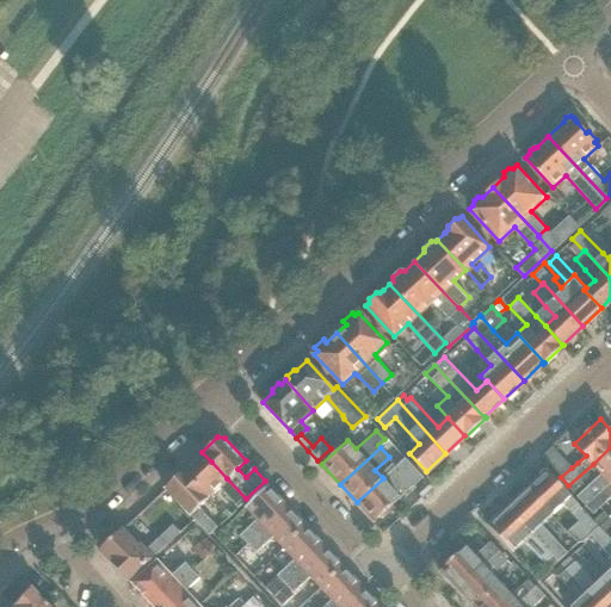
[(586,505),(610,482),(610,447),(593,464),(602,472),(578,494),(585,503),(586,505)]
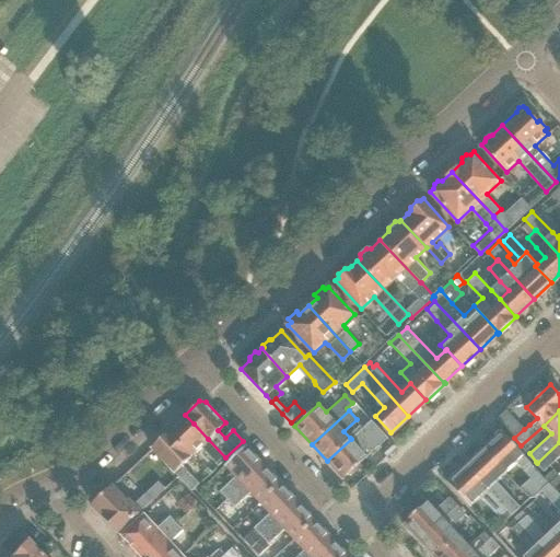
[(218,464),(225,457),(208,439),(194,424),(185,415),(168,430),(177,440),(191,455),(201,447),(218,464)]
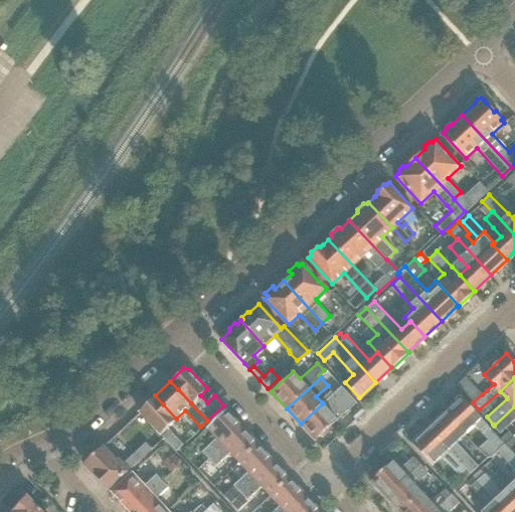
[(323,403),(301,423),(315,439),(337,418),(356,400),(341,384),(322,402),(323,403)]
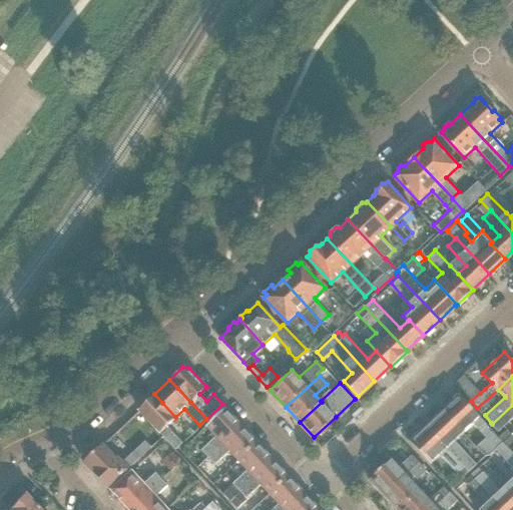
[(472,384),(463,392),(471,401),(480,393),(472,384)]
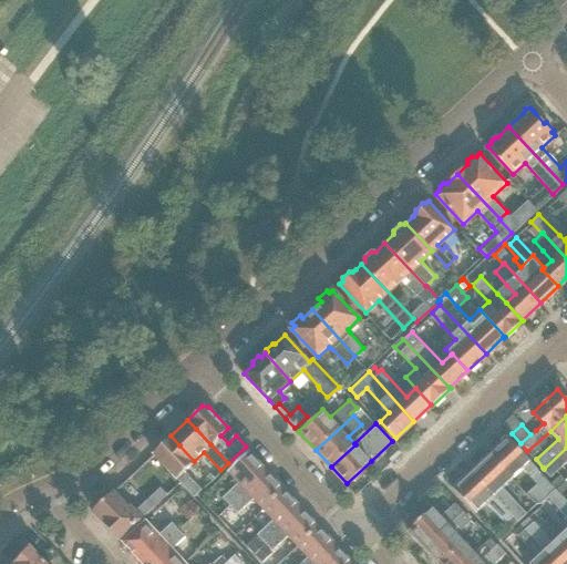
[(184,470),(194,461),(179,445),(171,436),(153,452),(176,477),(193,495),(200,489),(184,470)]
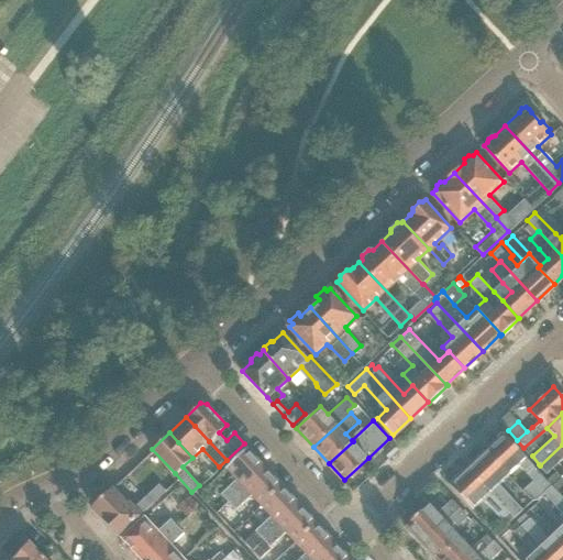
[(545,493),(553,486),(537,467),(527,457),(526,457),(504,432),(486,449),(508,473),(519,463),(532,479),(522,487),(532,498),(537,497),(543,491),(545,493)]
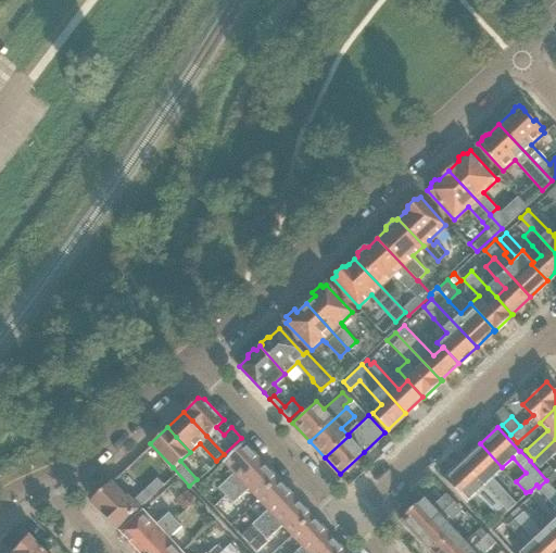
[(555,439),(533,460),(540,466),(555,450),(555,439)]
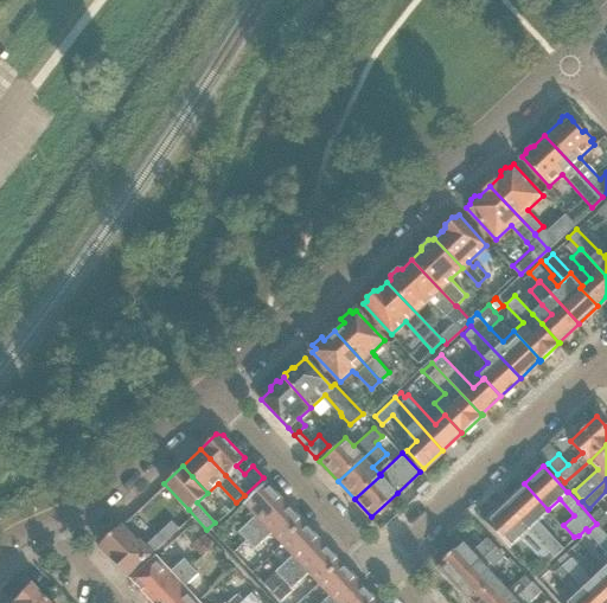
[(246,539),(286,502),(267,481),(246,500),(257,513),(238,531),(246,538),(246,539)]
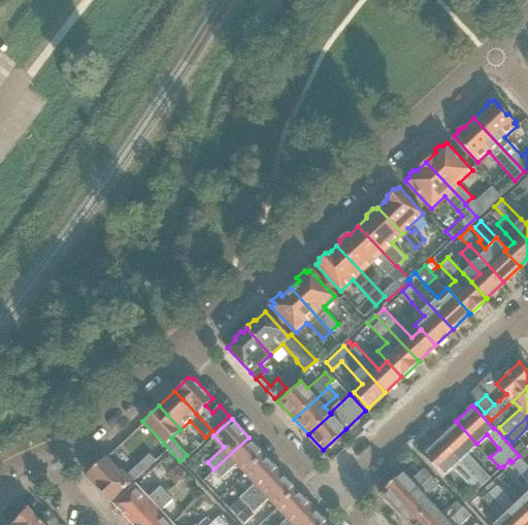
[(467,452),(476,444),(456,421),(440,435),(484,482),(490,477),(467,452)]
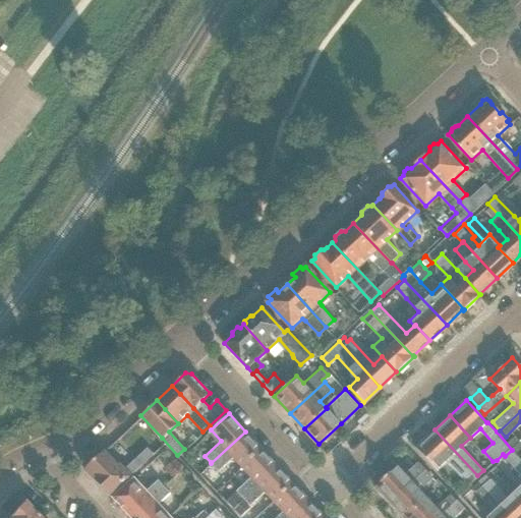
[(468,484),(477,475),(435,429),(416,447),(437,469),(446,460),(468,484)]
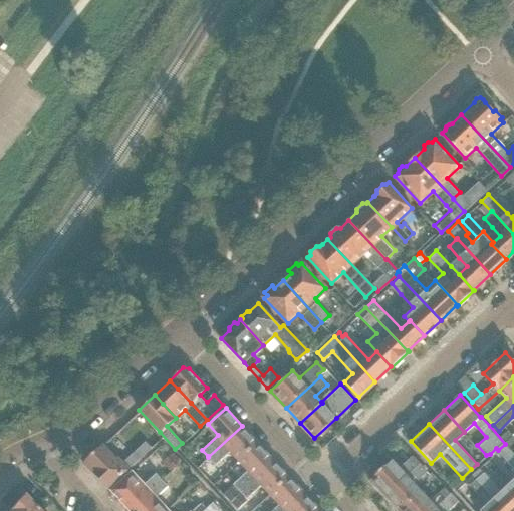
[(241,459),(258,443),(242,426),(208,457),(208,456),(197,466),(204,474),(215,464),(231,449),(241,459)]
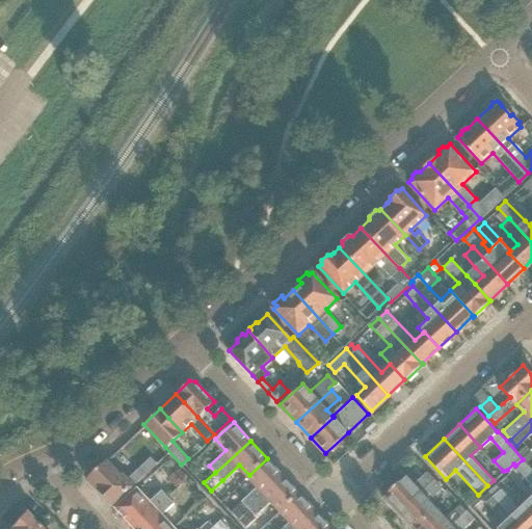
[(516,452),(521,457),(530,449),(526,444),(516,452)]
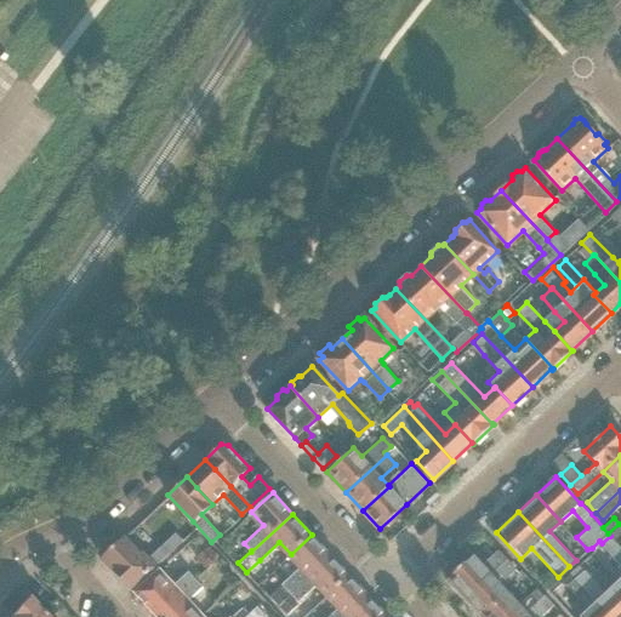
[(620,525),(619,524),(608,533),(610,535),(614,540),(620,532),(620,525)]
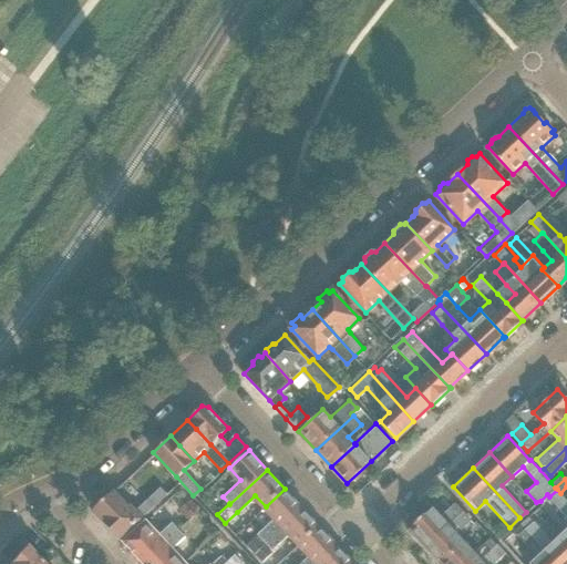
[(119,539),(153,505),(167,493),(161,485),(135,509),(130,504),(127,506),(113,490),(92,510),(119,539)]
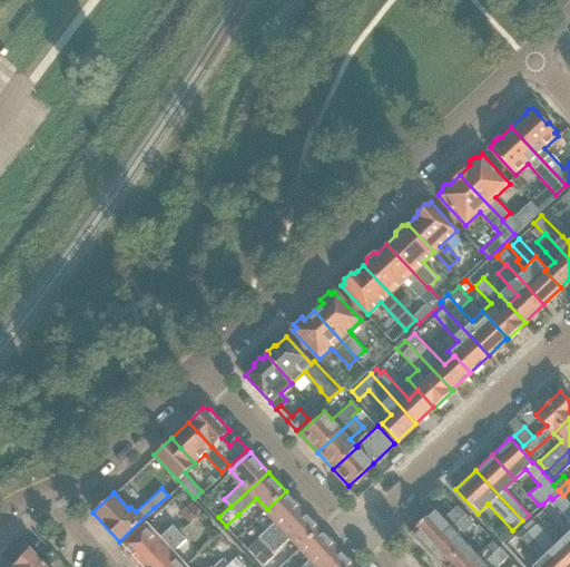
[(266,545),(304,510),(286,491),(267,509),(276,519),(246,547),(254,555),(265,544),(266,545)]
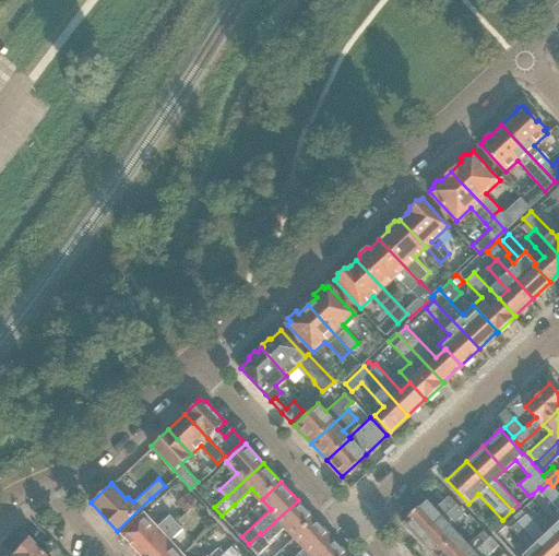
[(558,520),(556,524),(558,528),(558,493),(552,486),(549,483),(542,489),(558,508),(558,520)]
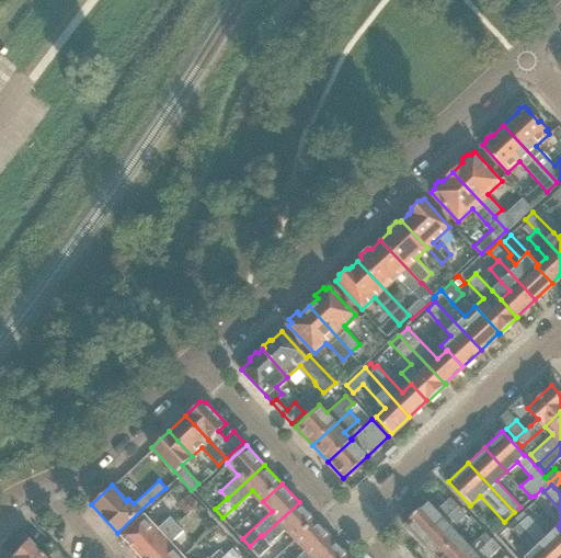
[(185,493),(176,503),(186,513),(196,502),(194,501),(185,493)]
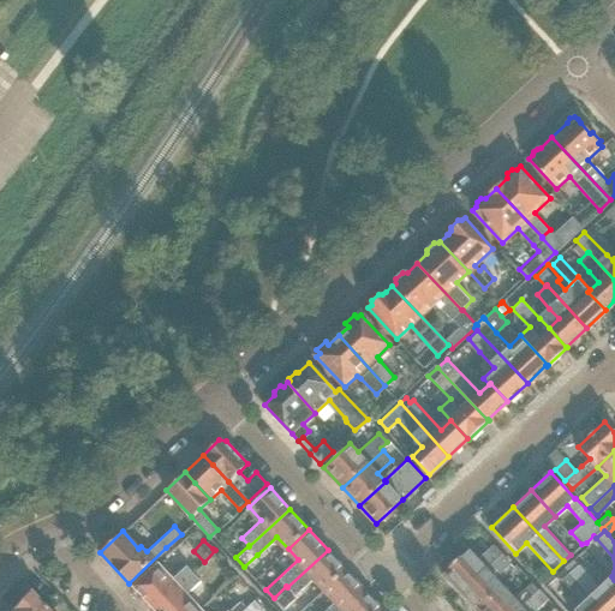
[(460,593),(503,553),(494,543),(477,558),(469,549),(442,574),(460,593)]
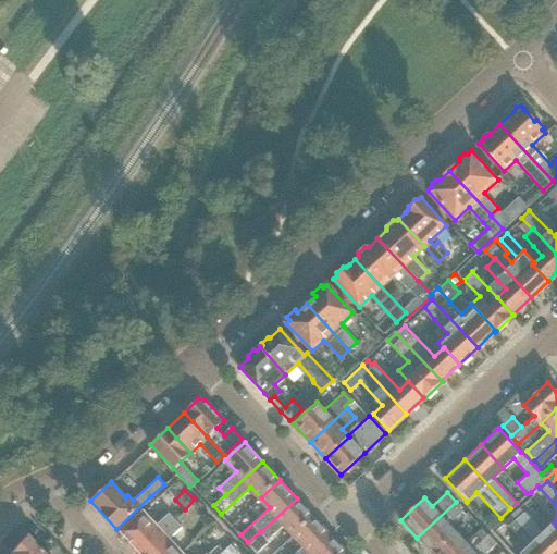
[(296,534),(314,517),(297,499),(260,532),(267,540),(284,524),(296,534)]
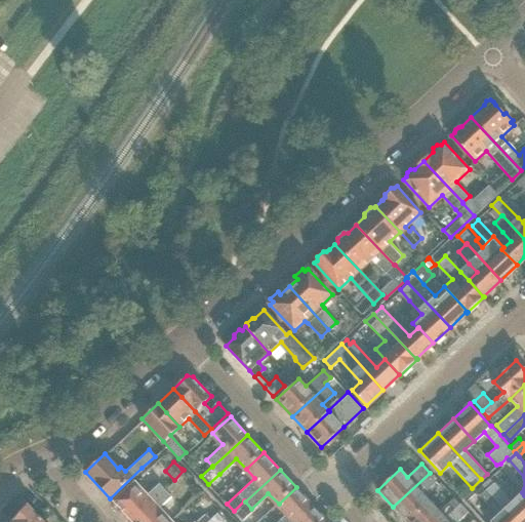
[(408,521),(431,502),(422,493),(437,481),(430,473),(393,507),(405,521),(408,521)]
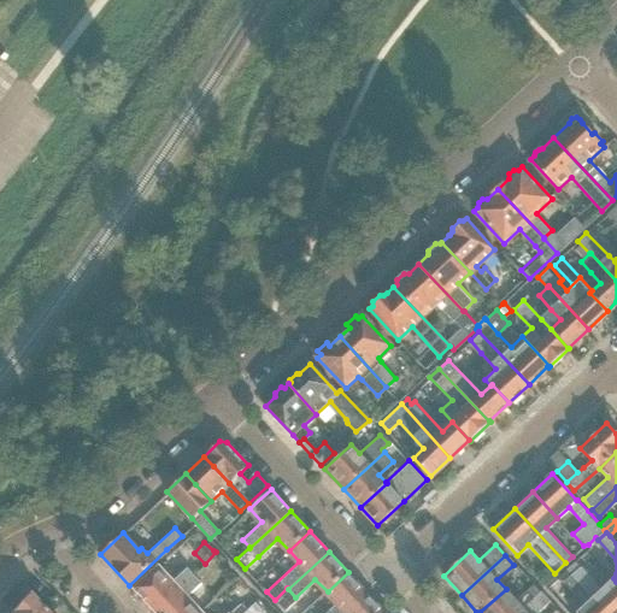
[(616,612),(616,582),(613,578),(601,588),(576,560),(568,566),(611,612),(616,612)]
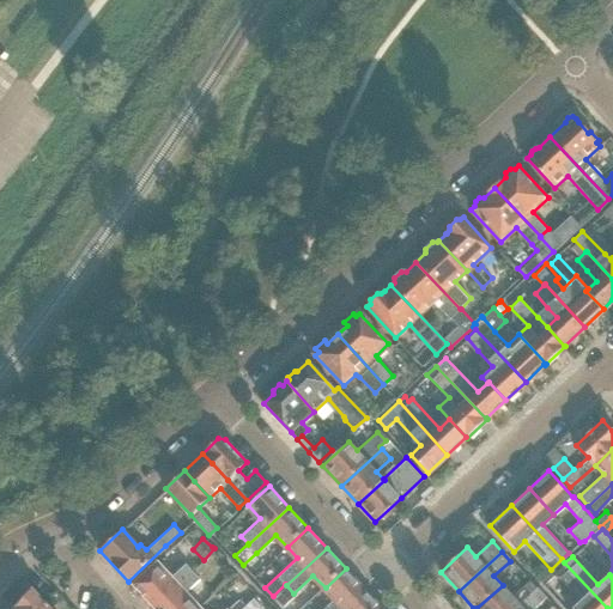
[(153,607),(193,571),(186,564),(173,576),(157,560),(132,584),(153,607)]
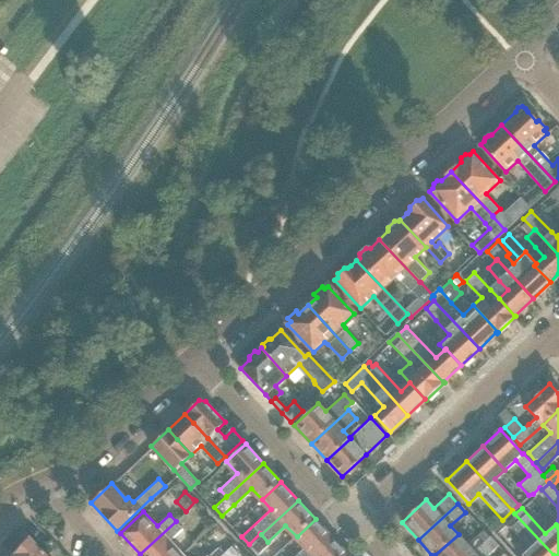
[(554,555),(514,513),(507,521),(511,525),(531,547),(521,555),(554,555)]
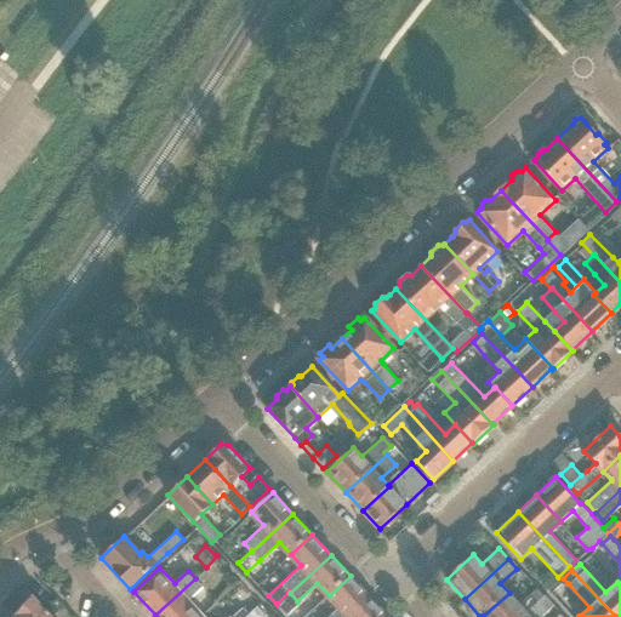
[(348,616),(370,596),(351,576),(330,595),(340,606),(328,616),(348,616)]
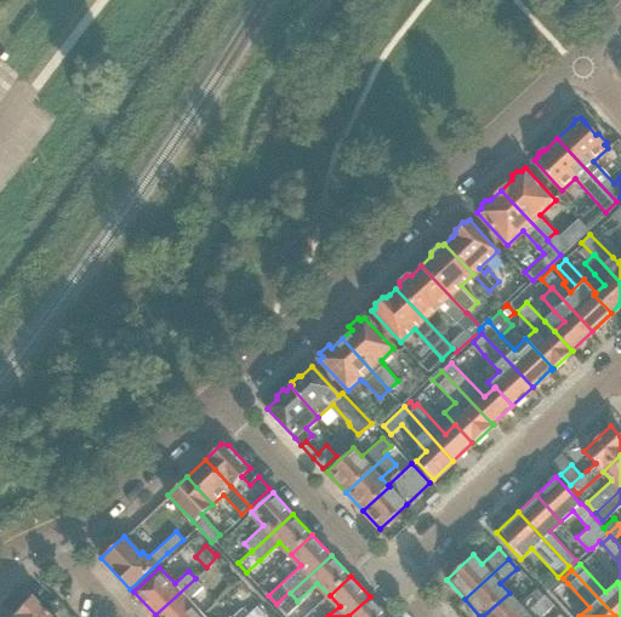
[(198,616),(203,613),(188,598),(201,586),(195,578),(155,615),(157,616),(198,616)]
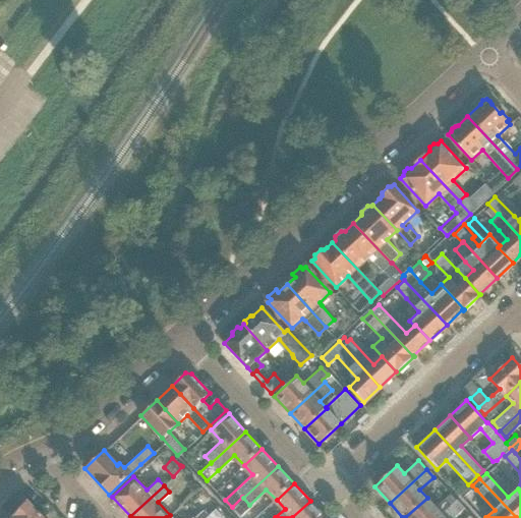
[(437,517),(442,514),(442,513),(427,498),(405,517),(437,517)]
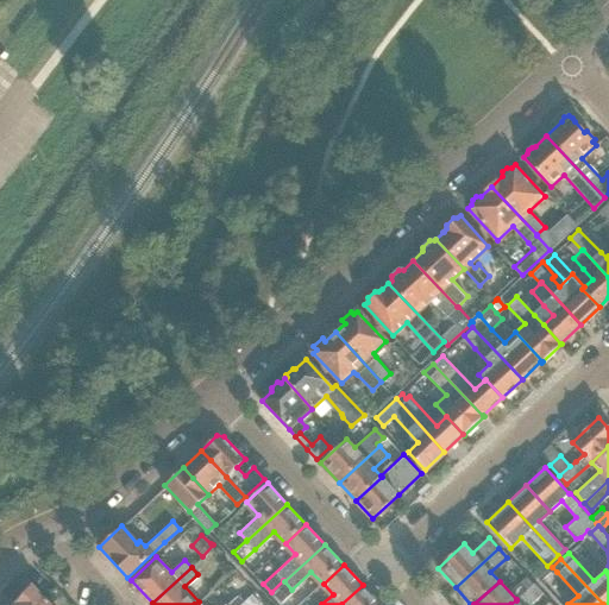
[(528,604),(542,592),(534,583),(516,599),(516,600),(510,604),(528,604)]
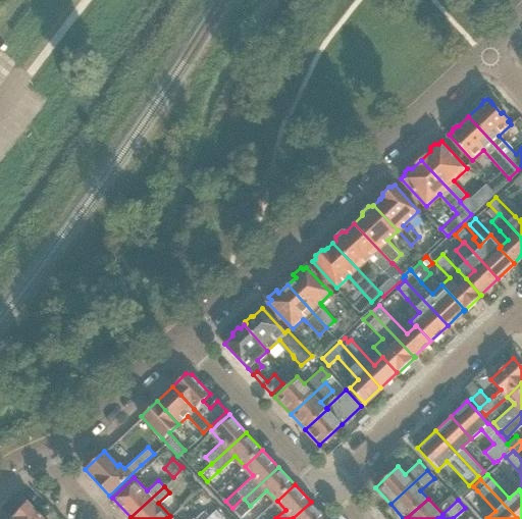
[(43,518),(28,502),(25,505),(22,503),(14,512),(16,514),(14,517),(15,518),(14,518),(43,518)]
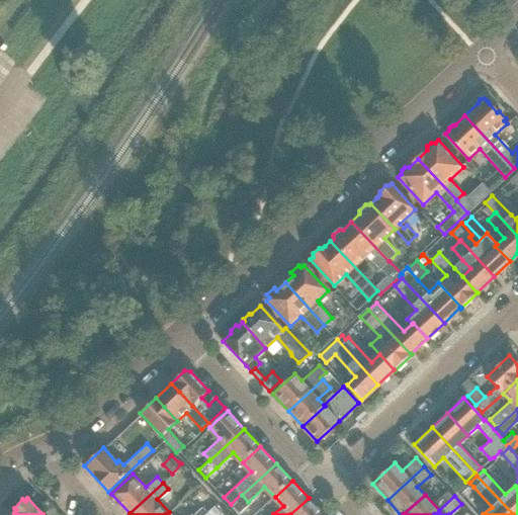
[(324,514),(309,498),(290,514),(324,514)]
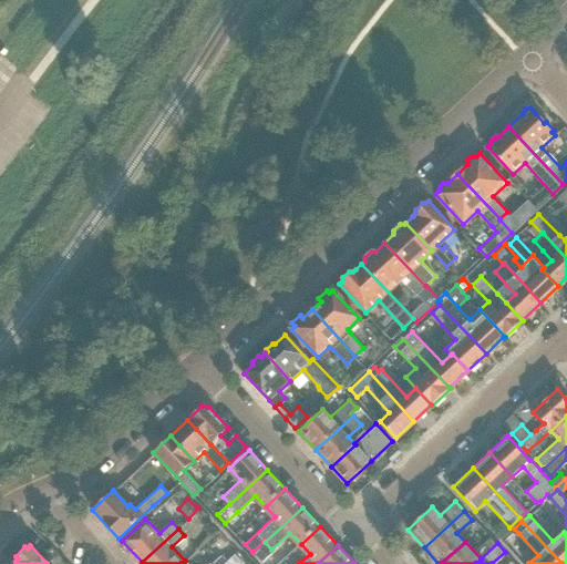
[(213,561),(212,562),(213,563),(220,563),(227,560),(222,553),(213,561)]
